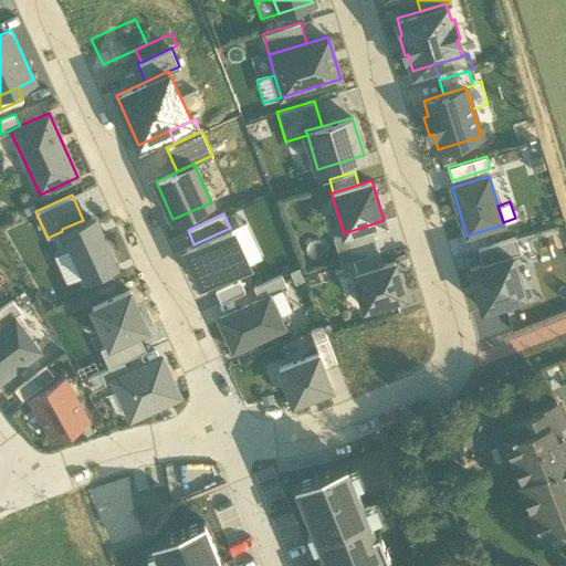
[(95,215),(91,216),(100,233),(103,232),(95,215)]
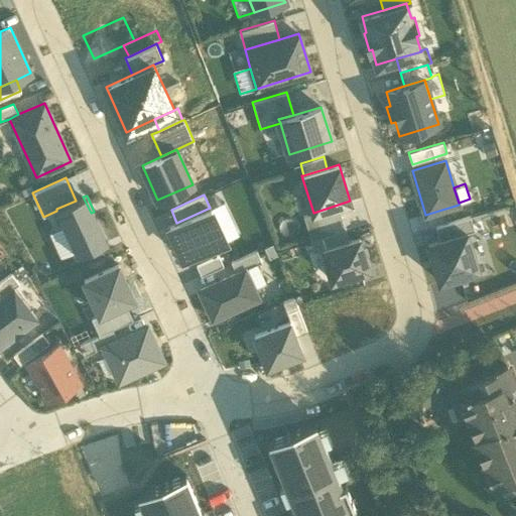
[(108,241),(94,212),(91,213),(83,197),(76,201),(56,209),(56,211),(63,226),(76,252),(77,255),(108,241)]
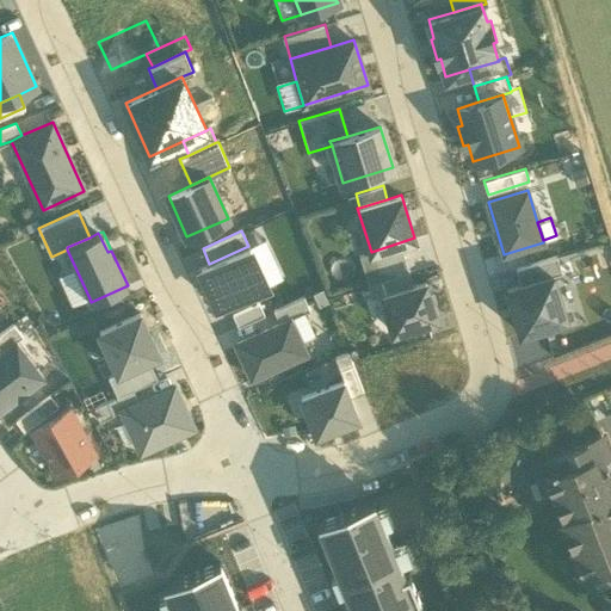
[(265,239),(250,245),(267,284),(283,277),(265,239)]
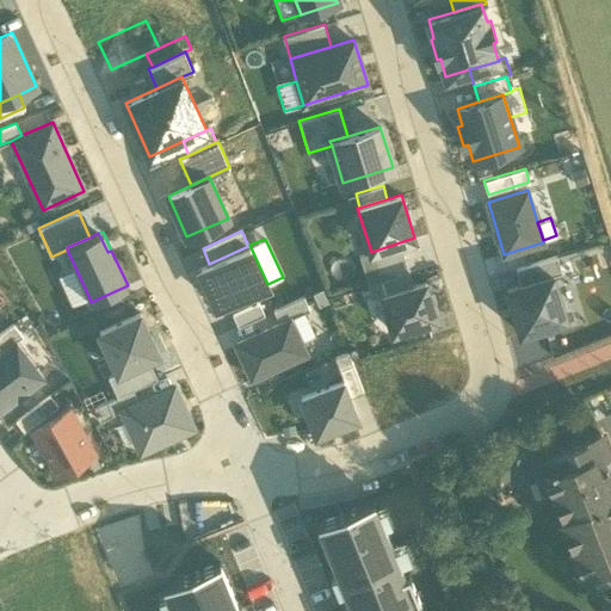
[(358,255),(368,284),(408,272),(409,272),(400,242),(371,252),(358,255)]
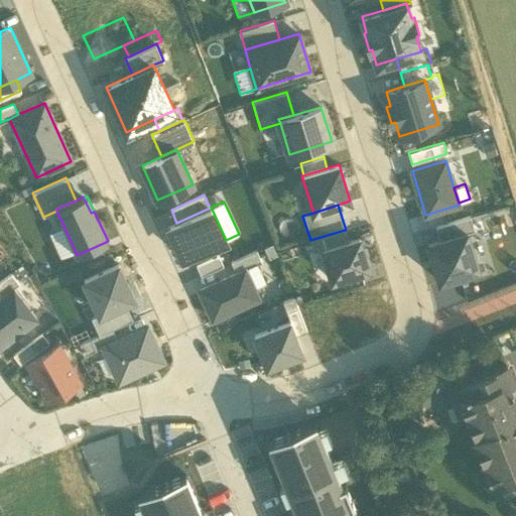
[(176,223),(169,226),(184,259),(226,240),(211,207),(210,208),(176,223)]
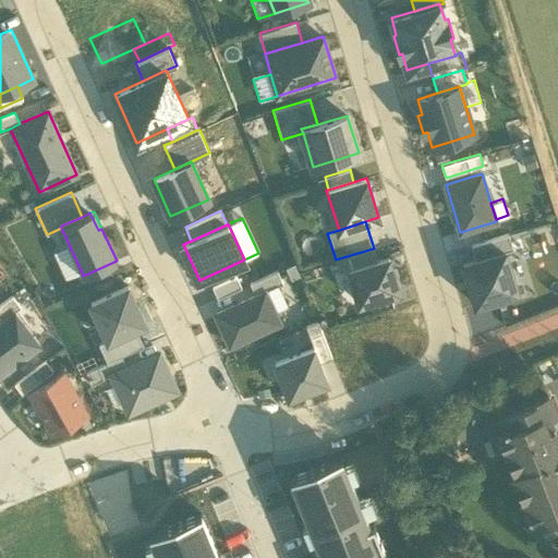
[(471,245),(475,259),(505,251),(505,252),(513,249),(508,233),(471,245)]
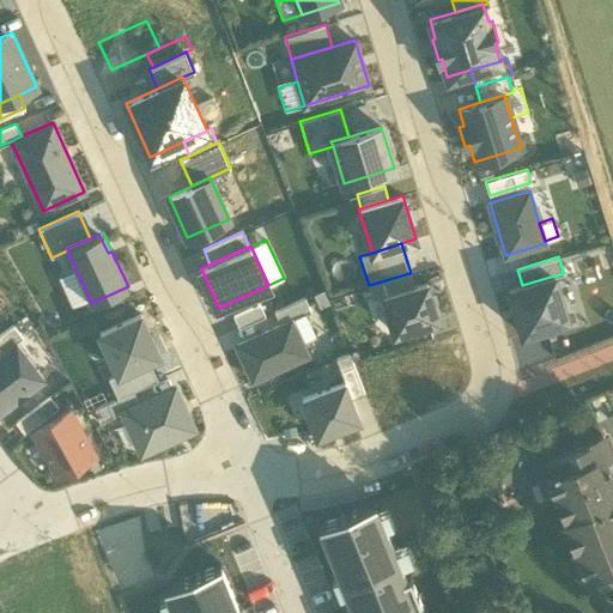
[(72,307),(90,299),(76,268),(59,275),(72,307)]
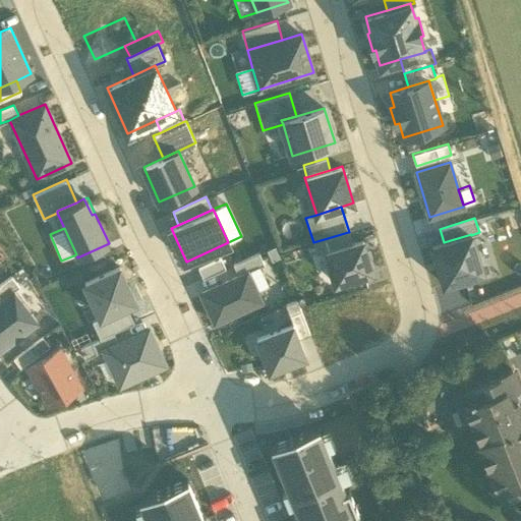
[(326,252),(352,244),(348,232),(313,242),(313,243),(316,254),(326,252)]
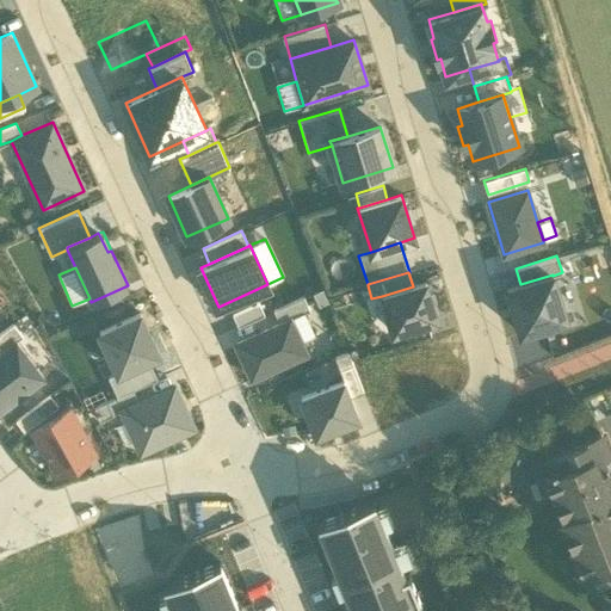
[(520,284),(506,289),(513,308),(514,308),(517,314),(514,315),(520,334),(567,320),(553,276),(553,275),(520,284)]
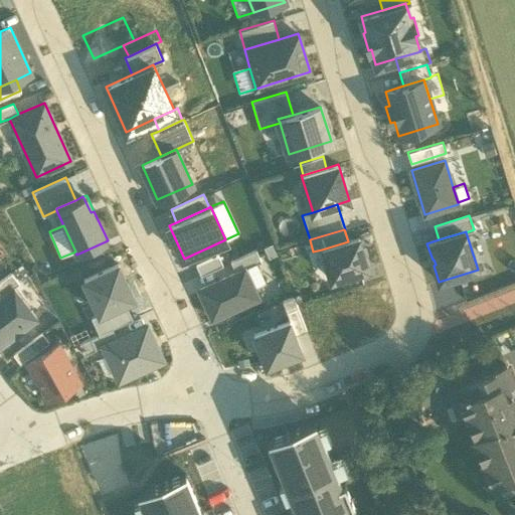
[(348,241),(322,249),(331,280),(367,270),(358,238),(348,241)]
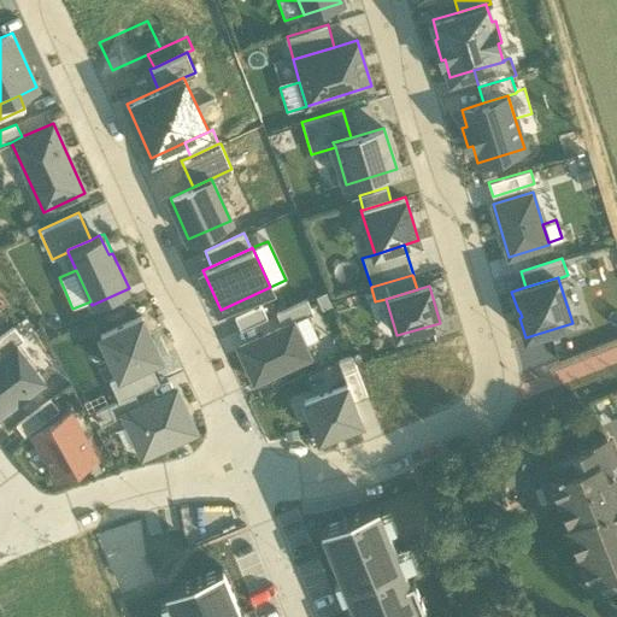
[(306,300),(276,313),(282,327),(293,322),(307,315),(313,312),(306,300)]
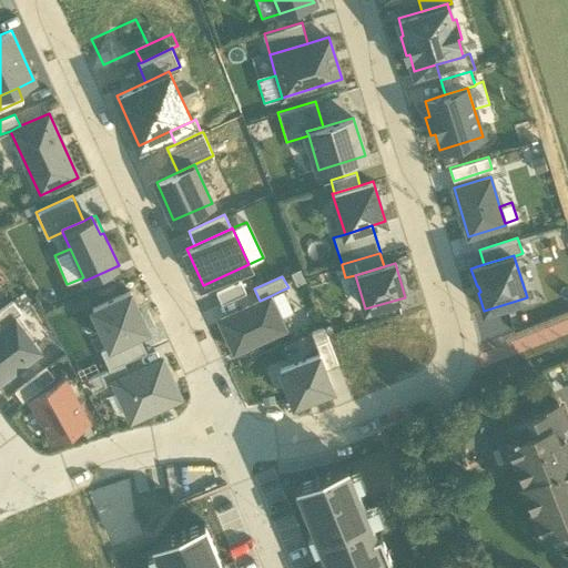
[(241,281),(216,292),(221,303),(245,293),(241,281)]
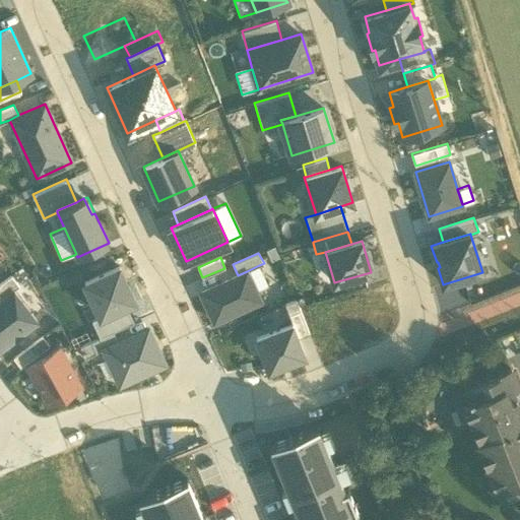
[(256,290),(268,285),(259,265),(247,271),(256,290)]
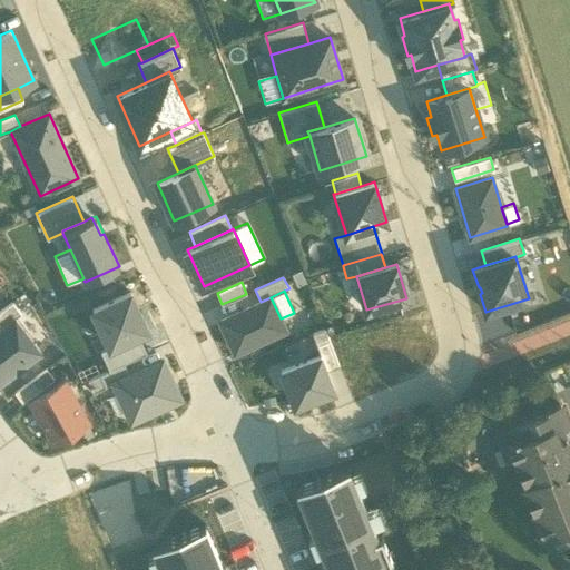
[(130,292),(92,310),(110,347),(137,334),(148,330),(130,292)]
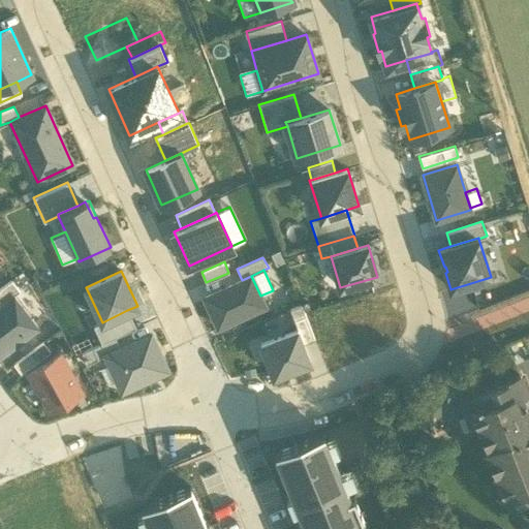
[(242,280),(204,298),(217,328),(265,306),(260,296),(251,276),(242,280)]
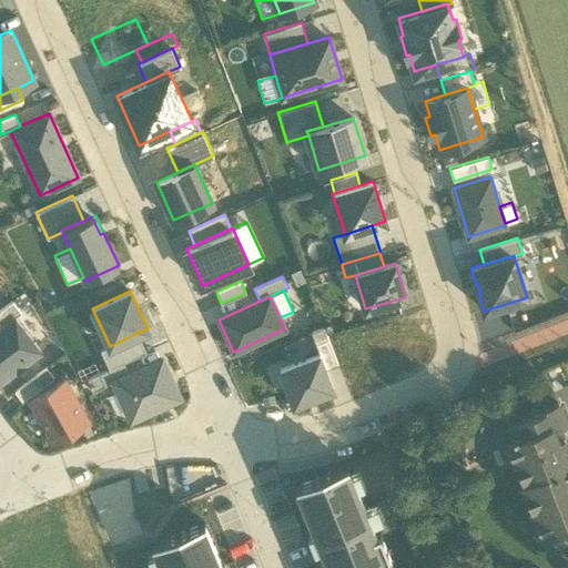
[(21,312),(12,301),(0,308),(0,327),(14,316),(21,312)]
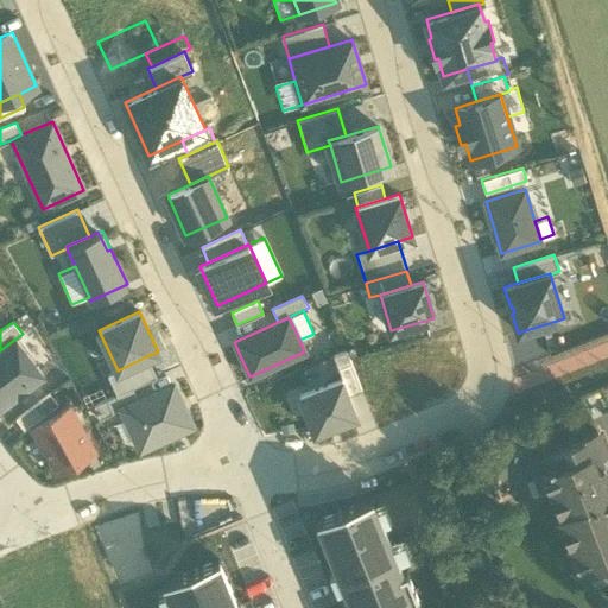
[(0,350),(0,410),(44,377),(16,339),(0,350)]
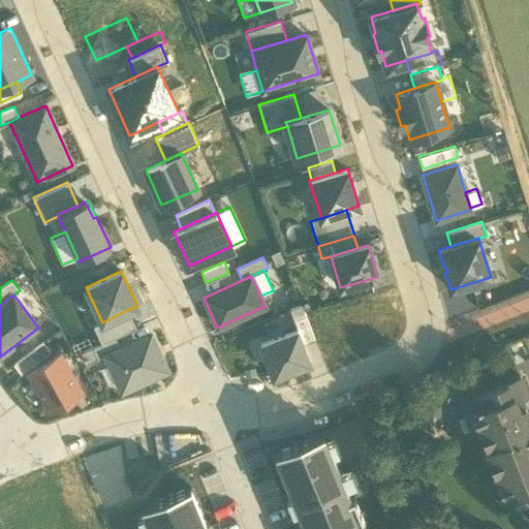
[(373,303),(331,316),(320,319),(328,343),(331,354),(358,346),(354,339),(381,331),(373,303)]
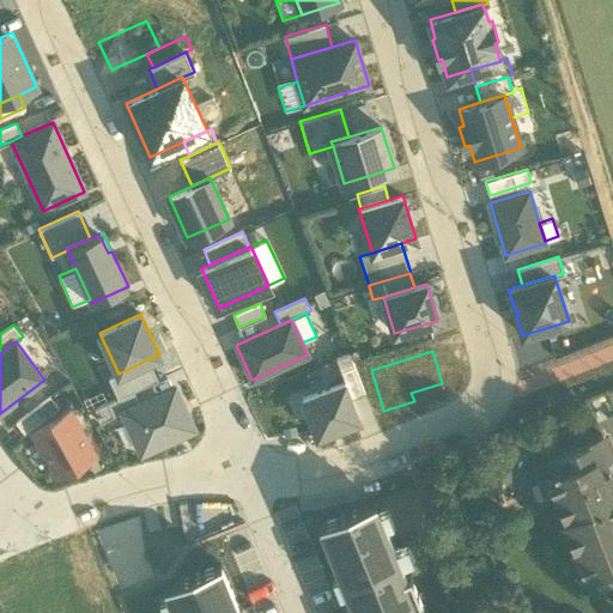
[(368,402),(380,398),(371,370),(383,366),(380,352),(352,360),(364,393),(368,402)]
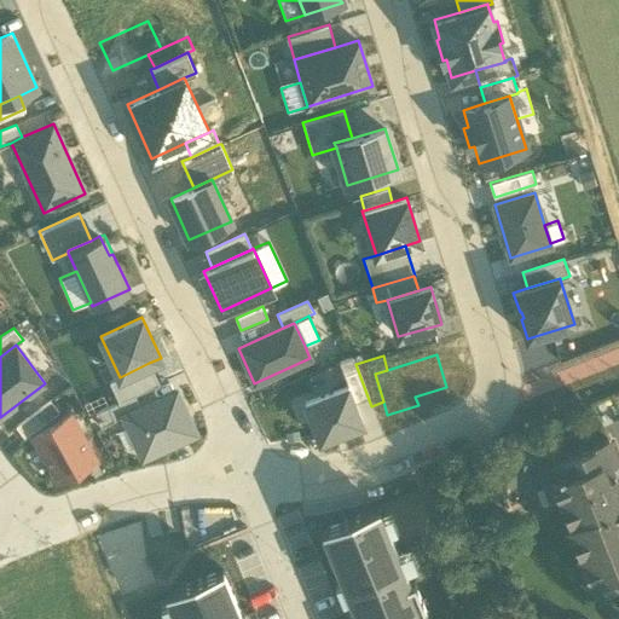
[(352,357),(339,362),(348,385),(354,401),(368,397),(356,364),(352,357)]
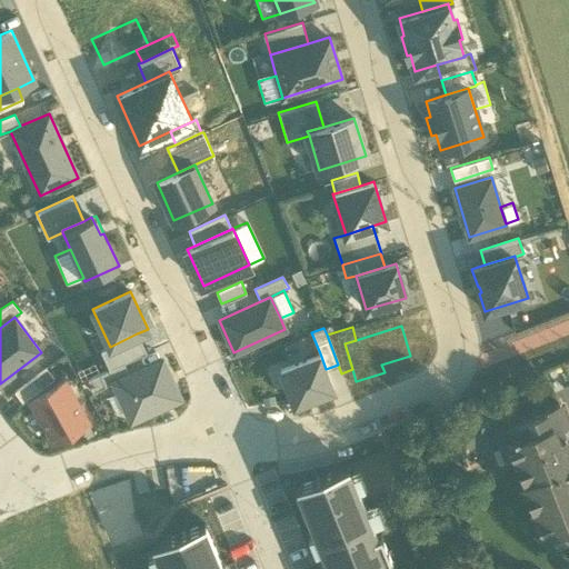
[(110,347),(101,350),(110,369),(125,362),(146,352),(137,333),(110,347)]
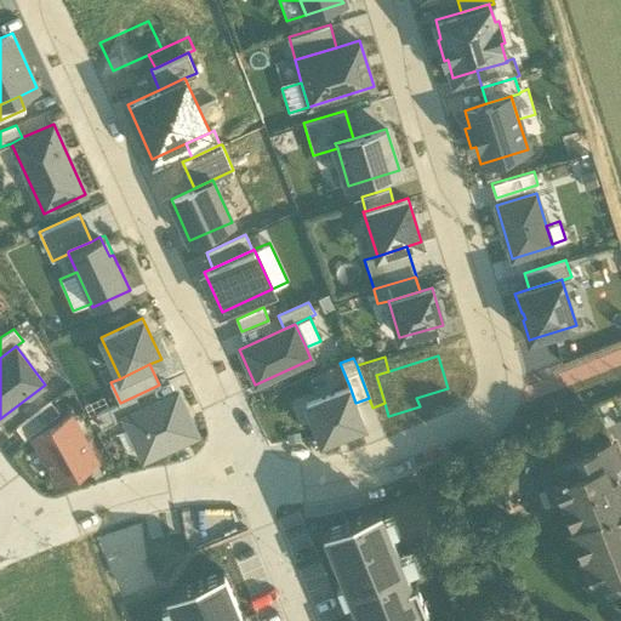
[(349,386),(306,403),(320,442),(364,425),(355,403),(349,386)]
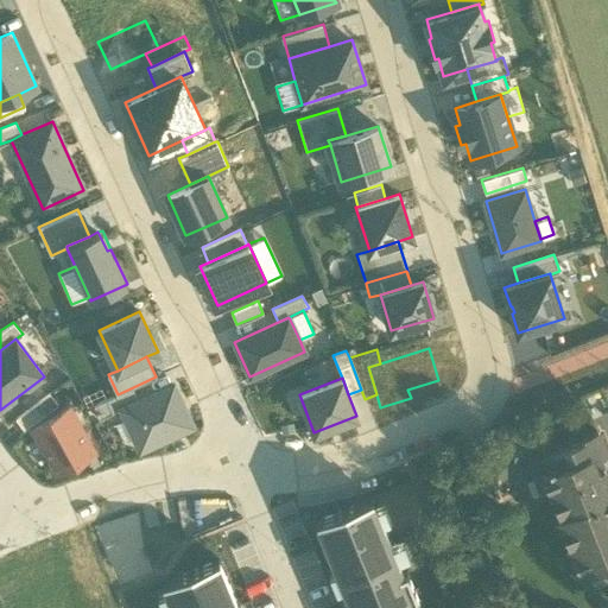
[(134,436),(135,438),(151,444),(191,424),(172,384),(138,399),(121,407),(134,436)]
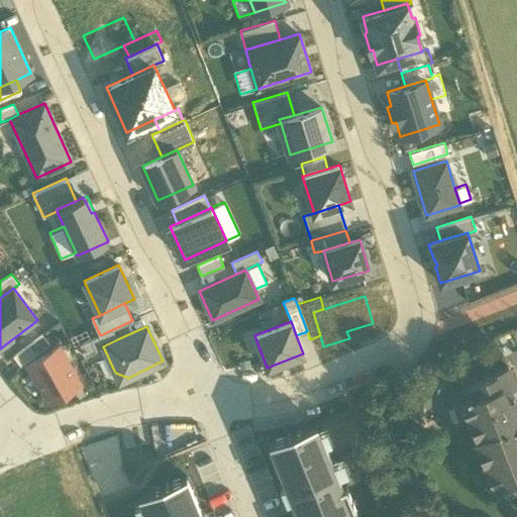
[(100,335),(80,344),(85,355),(103,346),(117,339),(113,329),(100,335)]
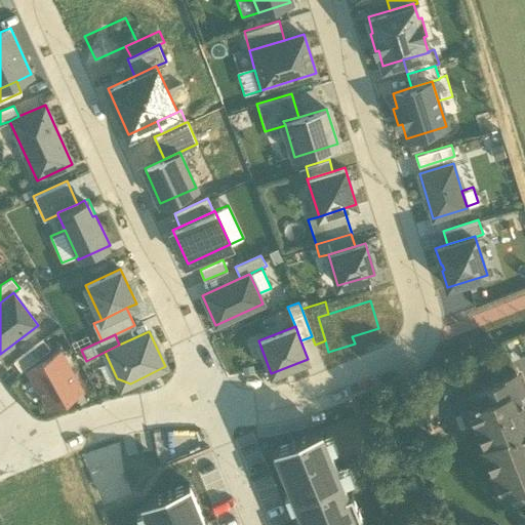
[(43,338),(13,361),(21,370),(50,349),(43,338)]
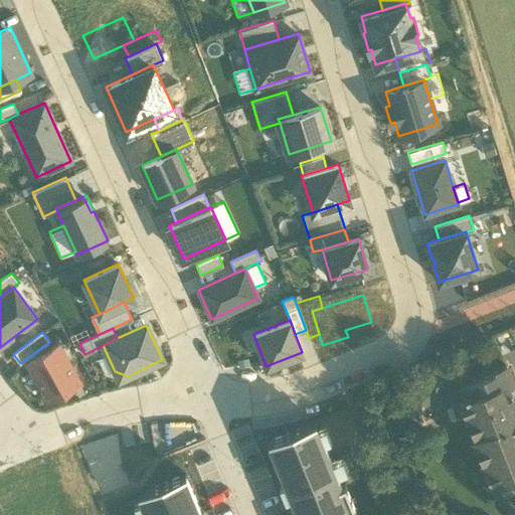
[(79,382),(57,343),(27,360),(49,399),(79,382)]
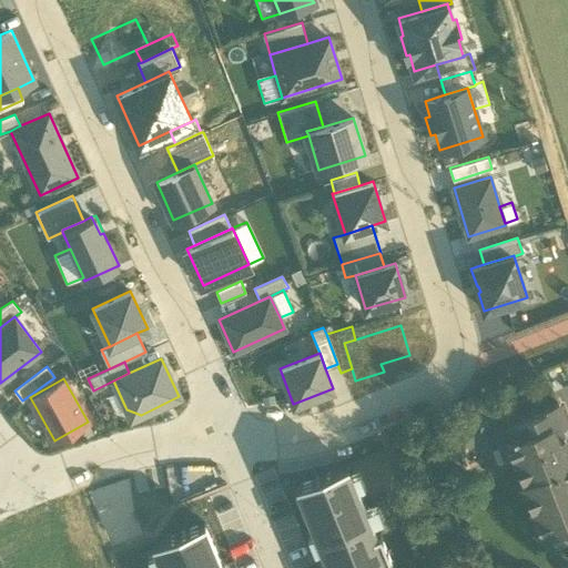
[(93,391),(98,399),(108,395),(115,412),(125,407),(113,381),(93,391)]
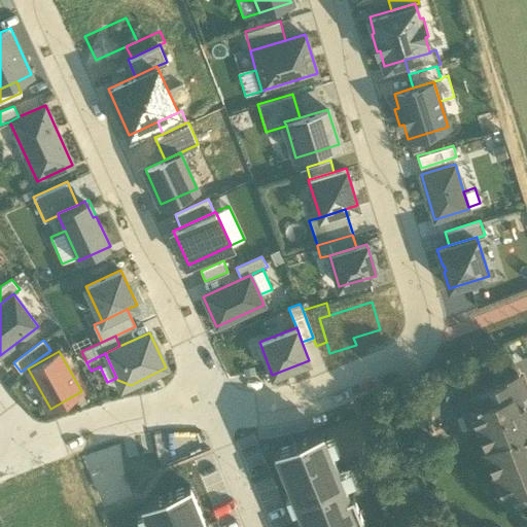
[(484,447),(504,497),(510,494),(526,487),(526,413),(526,411),(526,397),(518,375),(480,390),(479,387),(468,383),(464,393),(465,395),(459,398),(470,426),(478,424),(486,446),(484,447)]
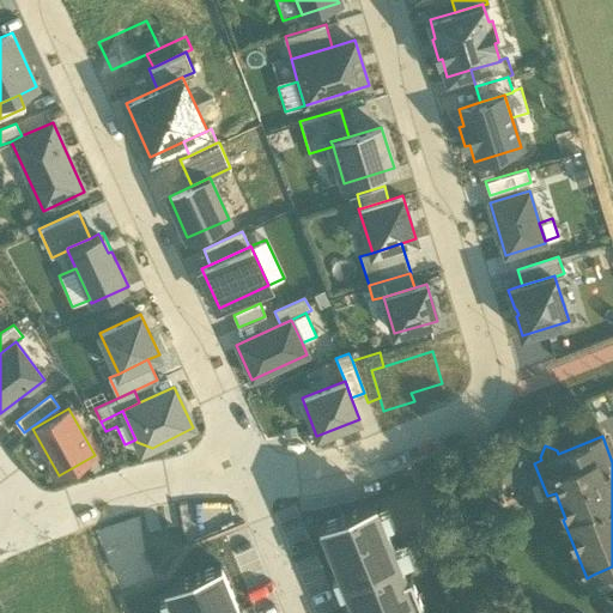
[(370,503),(317,525),(353,612),(420,612),(425,611),(410,575),(406,576),(386,527),(381,528),(370,503)]
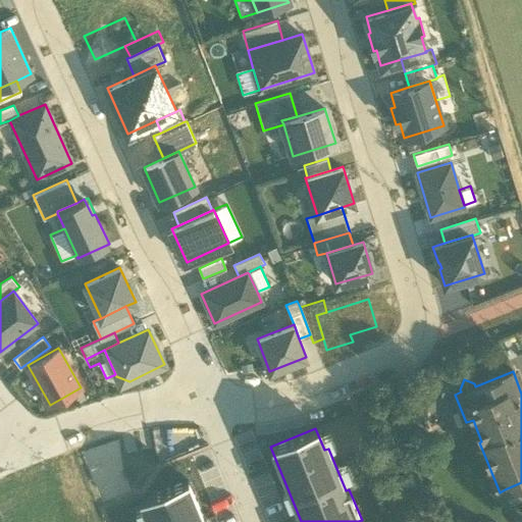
[(205,521),(188,479),(143,498),(152,519),(148,520),(148,521),(205,521)]
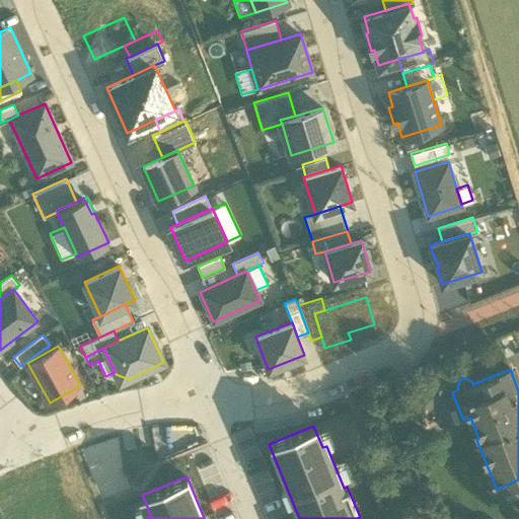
[(518,479),(502,487),(506,497),(518,492),(518,479)]
